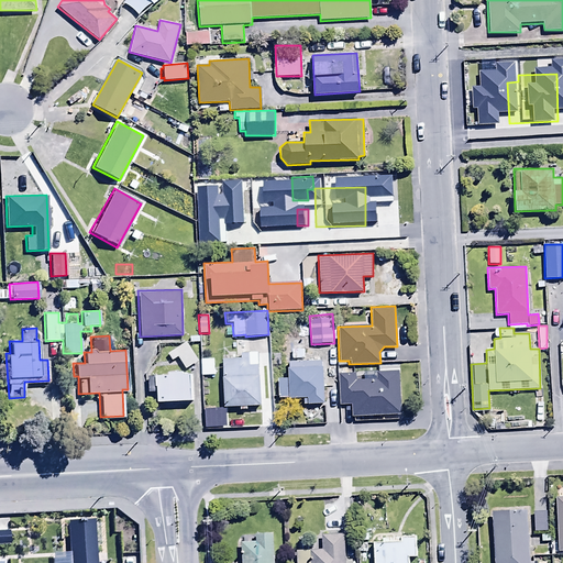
[(186,340),(167,353),(172,361),(177,357),(186,371),(200,361),(186,340)]
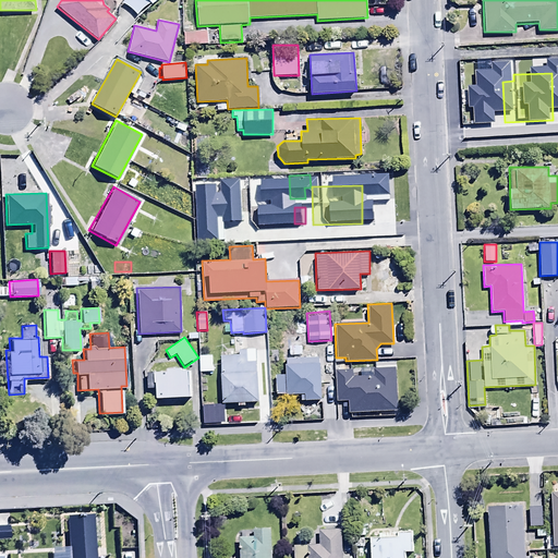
[(246,355),(220,355),(221,403),(237,402),(238,407),(245,407),(245,402),(257,402),(255,348),(245,348),(246,355)]
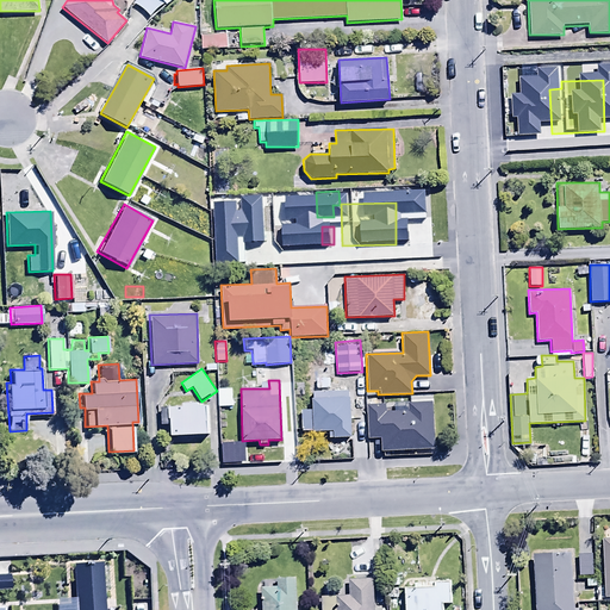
[(300,409),(300,430),(329,430),(329,439),(350,439),(350,390),(312,390),(312,409),(300,409)]
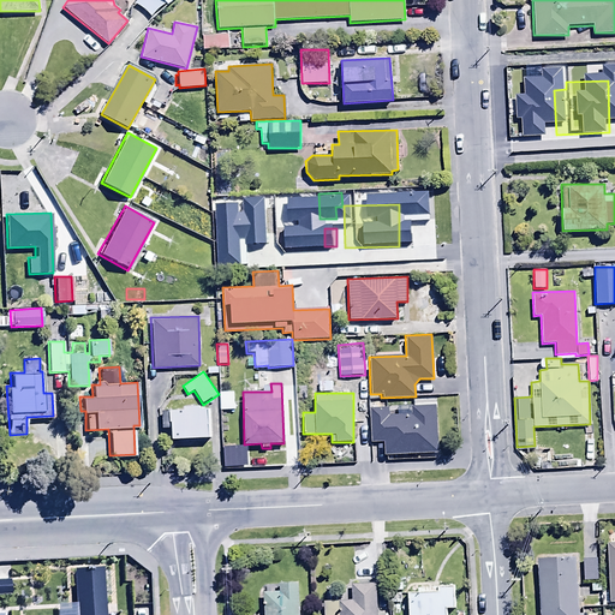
[(220,396),(219,411),(233,411),(233,396),(220,396)]
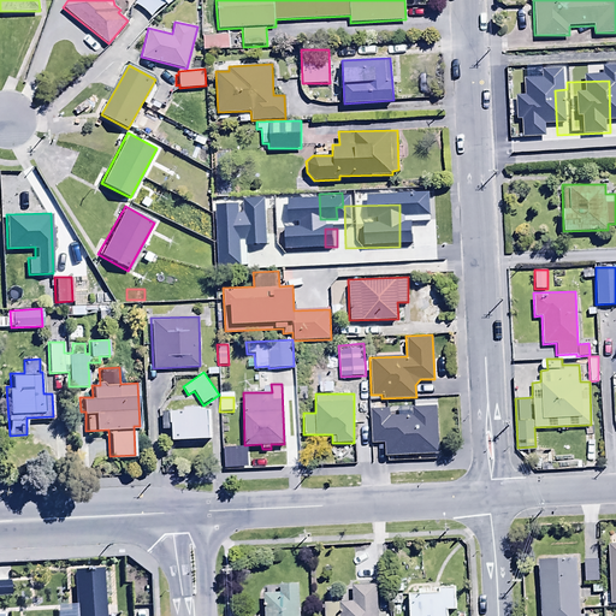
[(436,403),(368,408),(371,443),(383,442),(384,455),(439,451),(436,403)]
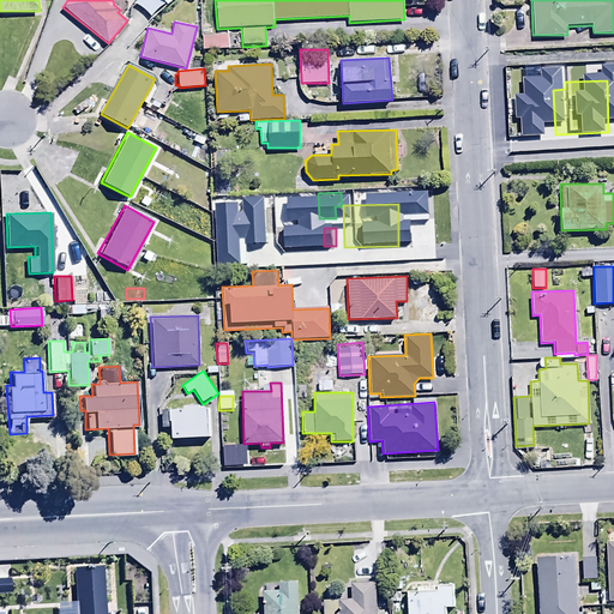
[(174,427),(174,438),(211,435),(209,408),(163,410),(164,428),(174,427)]
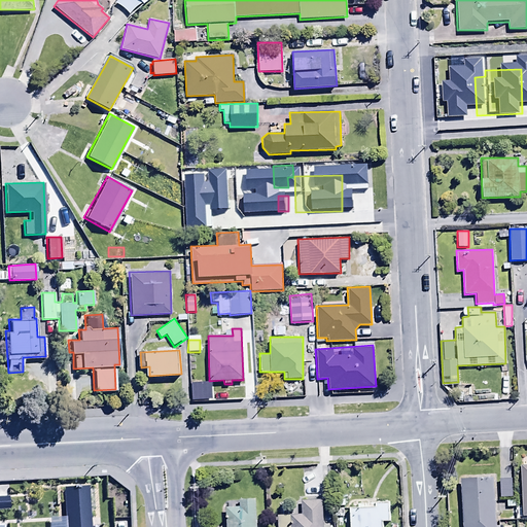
[(492,476),(459,478),(461,526),(516,526),(516,523),(494,524),(492,476)]
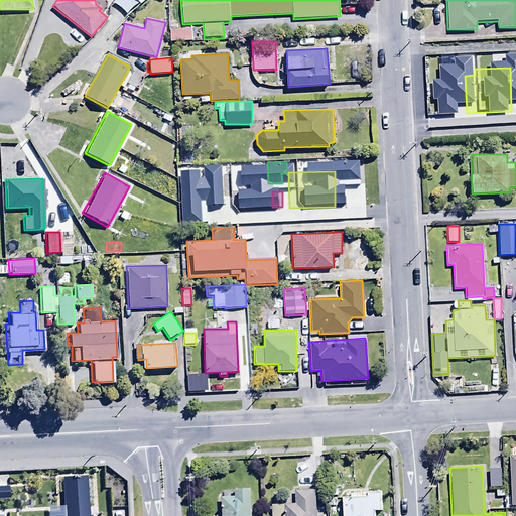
[(124,515),(124,509),(110,510),(110,515),(88,515),(87,475),(60,476),(61,515),(124,515)]
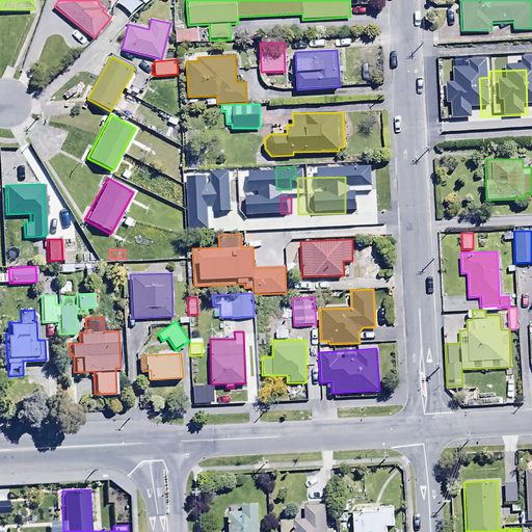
[(241,509),(228,510),(228,531),(259,531),(258,502),(240,503),(241,509)]
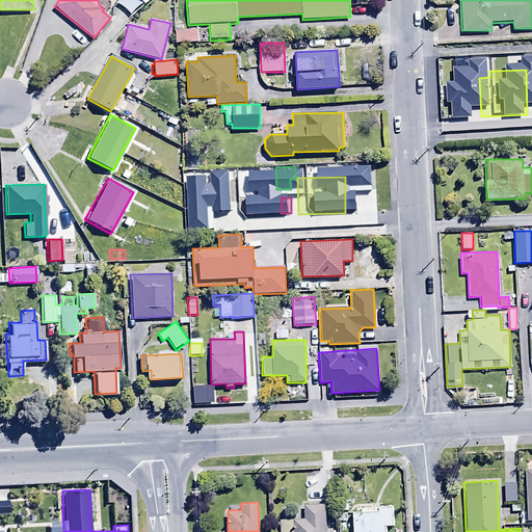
[(280,519),(280,531),(325,531),(325,503),(303,503),(303,517),(280,519)]
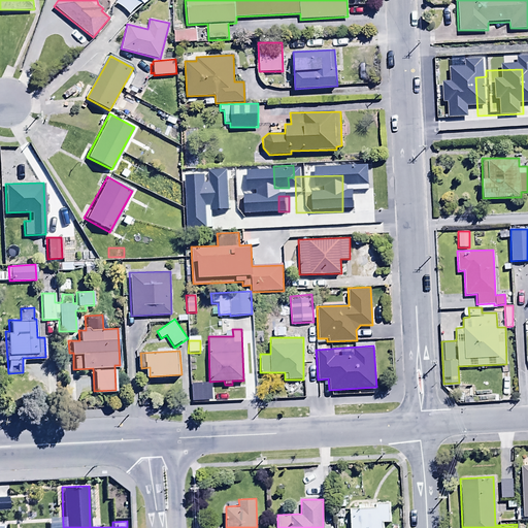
[(349,527),(382,527),(382,522),(390,522),(389,500),(374,500),(374,506),(349,507),(349,527)]
